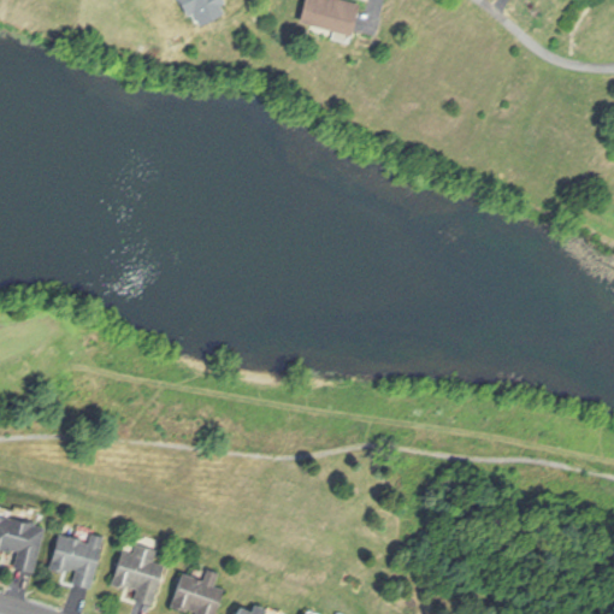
[(306,0),(343,0),(361,5),(353,37),(300,24),(306,0)]
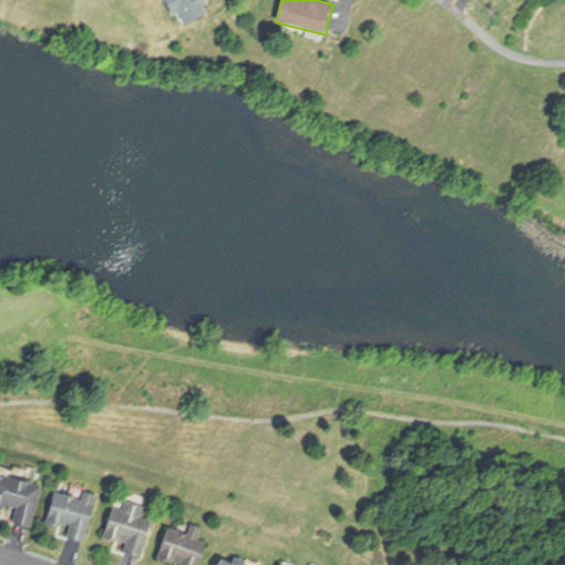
[(0,471),(37,481),(36,486),(41,488),(30,528),(11,523),(16,507),(8,505),(7,509),(2,506),(1,511),(0,511),(0,471)]
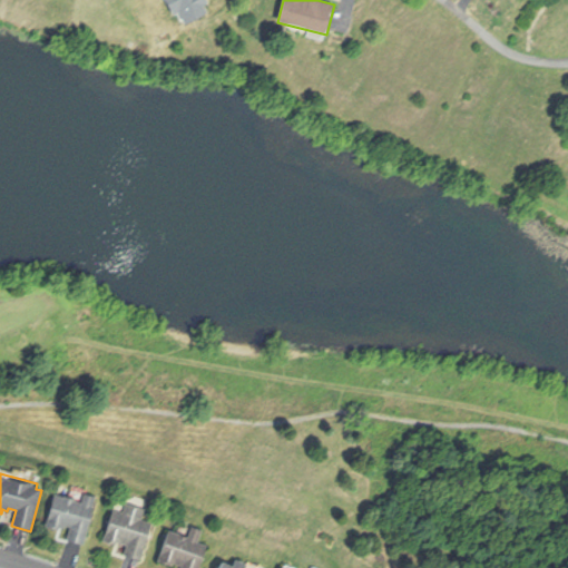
[(46,528),(55,496),(64,498),(64,497),(76,500),(76,502),(80,503),(84,495),(97,498),(84,545),(66,540),(70,528),(65,527),(65,529),(59,527),(58,531),(46,528)]
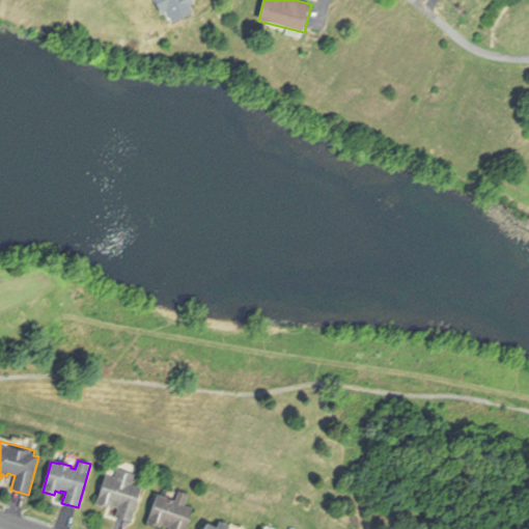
[(95,504),(105,474),(113,477),(115,468),(136,475),(133,484),(141,486),(130,521),(116,517),(118,508),(108,505),(107,508),(95,504)]
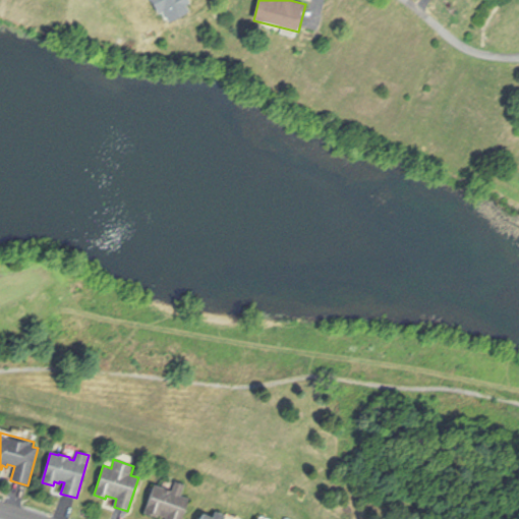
[(142,513),(153,485),(171,493),(174,482),(185,485),(181,496),(189,499),(182,518),(163,518),(157,516),(156,518),(142,513)]
